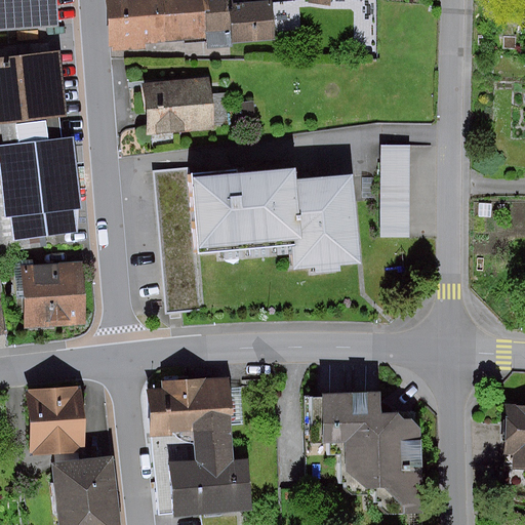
[(54,0),(0,0),(0,14),(56,11),(54,0)]
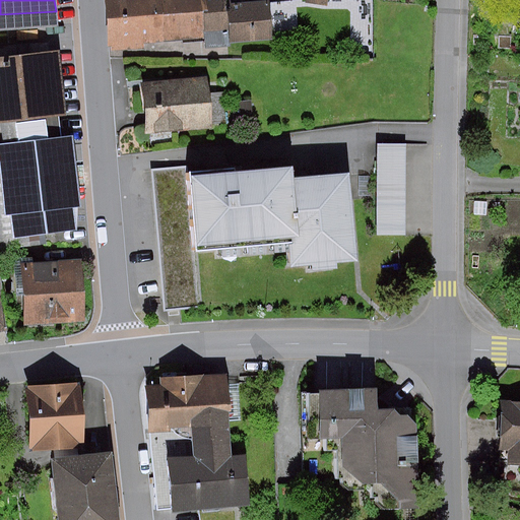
[(111,0),(114,48),(152,46),(152,39),(183,38),(183,42),(207,41),(206,27),(204,0),(111,0)]
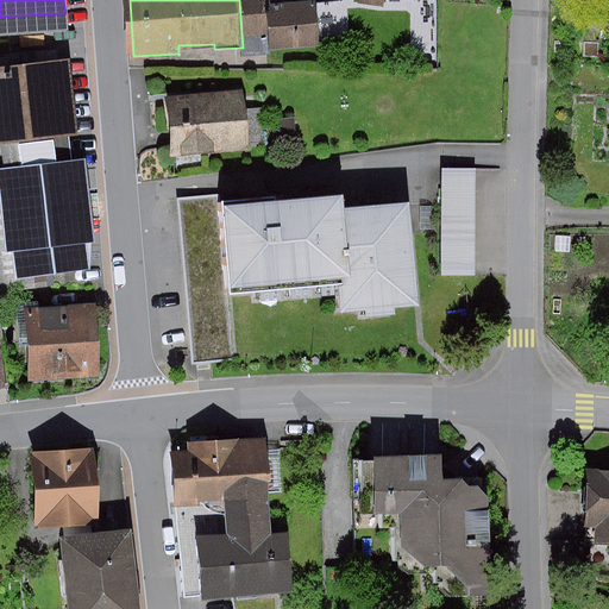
[(239,0),(242,32),(269,30),(271,46),(319,44),(315,0),(239,0)]
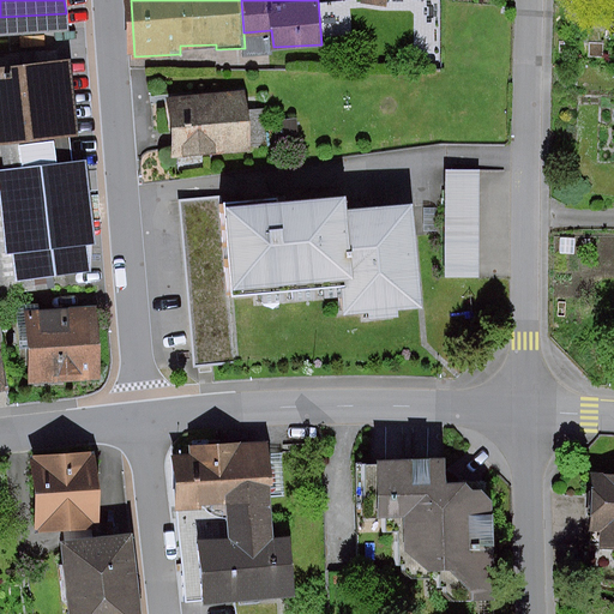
[(72,56),(0,64),(0,143),(4,143),(7,170),(0,170),(0,182),(10,272),(94,264),(91,241),(97,240),(89,161),(76,162),(73,136),(80,136),(72,56)]
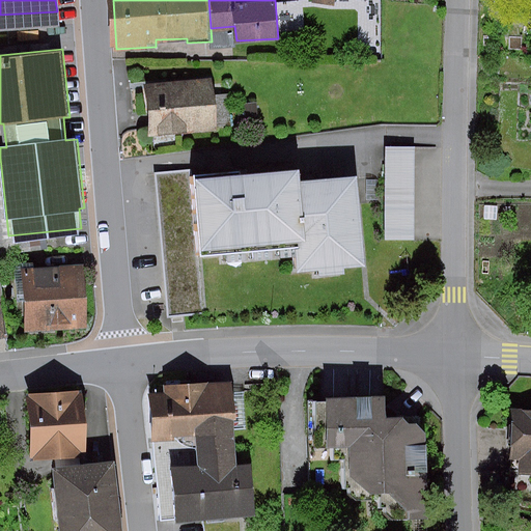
[(213,124),(208,83),(141,89),(144,131),(213,124)]
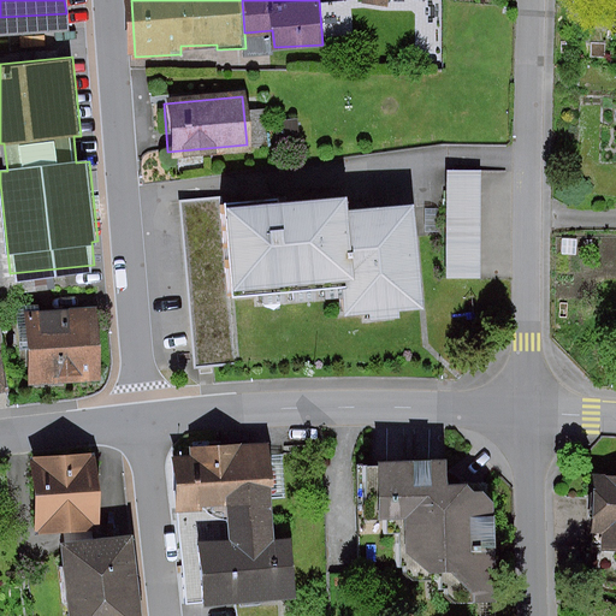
[(484,272),(487,173),(452,172),(448,271),(484,272)]
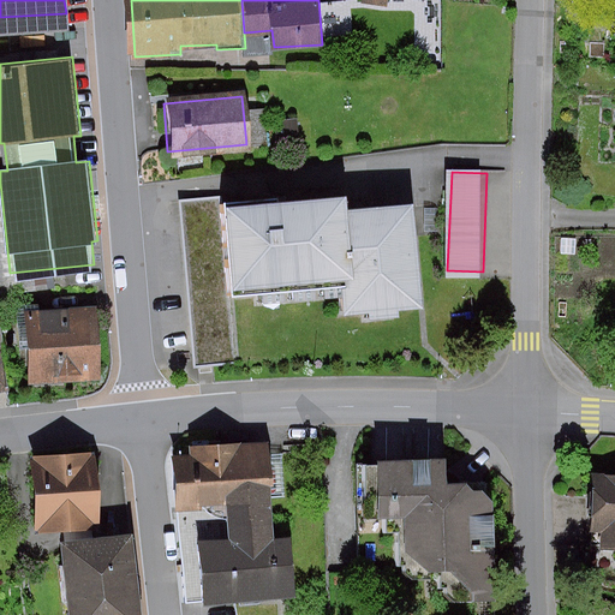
[(220,198),(228,293),(242,292),(341,284),(344,312),(366,311),(366,316),(395,315),(394,309),(418,306),(410,203),(345,209),(342,187),(227,197),(220,198)]
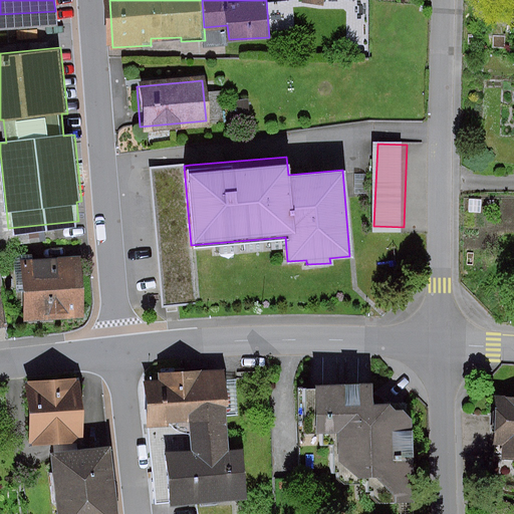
[(190,162),(153,166),(167,307),(207,303),(202,244),(191,245),(184,166),(190,165),(190,162)]
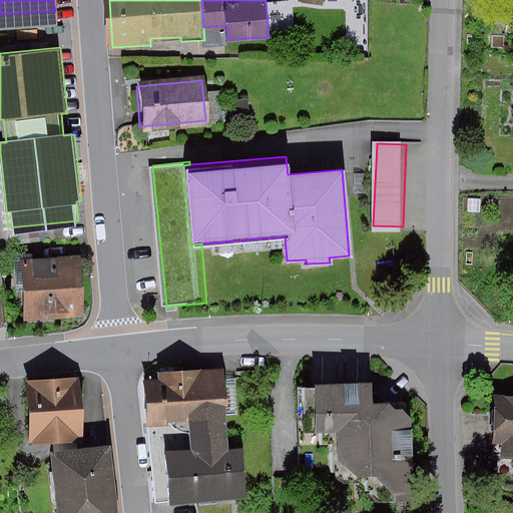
[(83,257),(23,260),(26,319),(86,315),(83,257)]
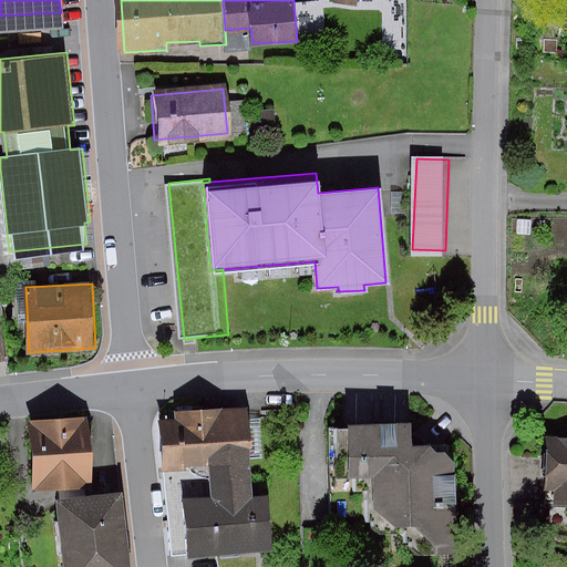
[(0,361),(13,359),(3,290),(0,290),(0,361)]
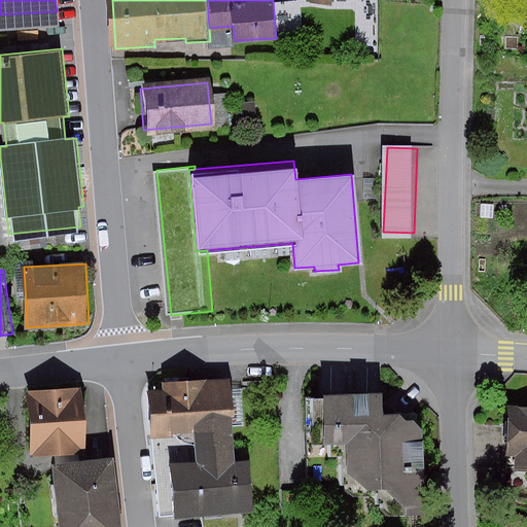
[(166,390),(150,390),(151,434),(195,433),(233,431),(232,412),(239,412),(237,378),(166,381),(166,390)]
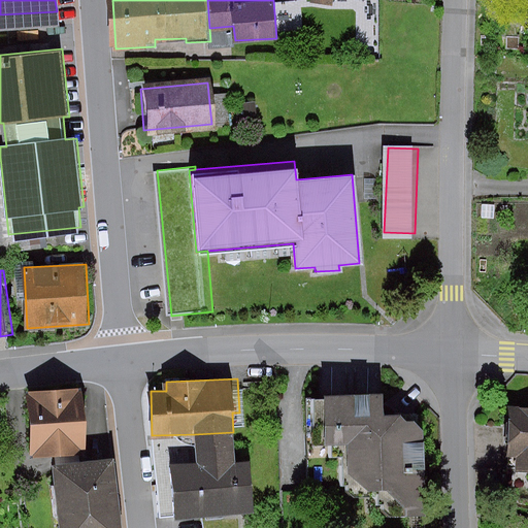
[(84,386),(28,390),(33,455),(57,453),(81,450),(89,451),(84,386)]
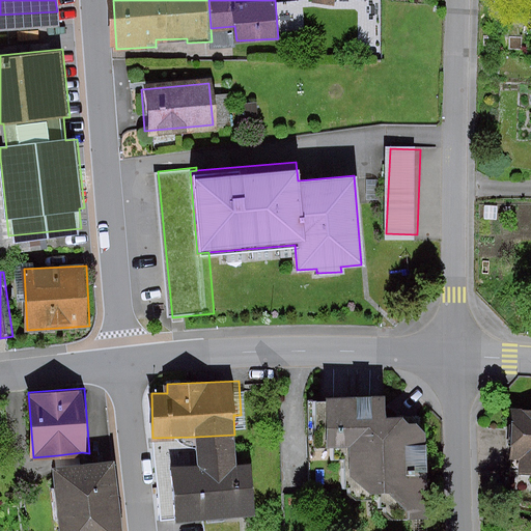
[(388,398),(318,398),(319,437),(358,437),(358,494),(427,493),(426,420),(388,421),(388,398)]
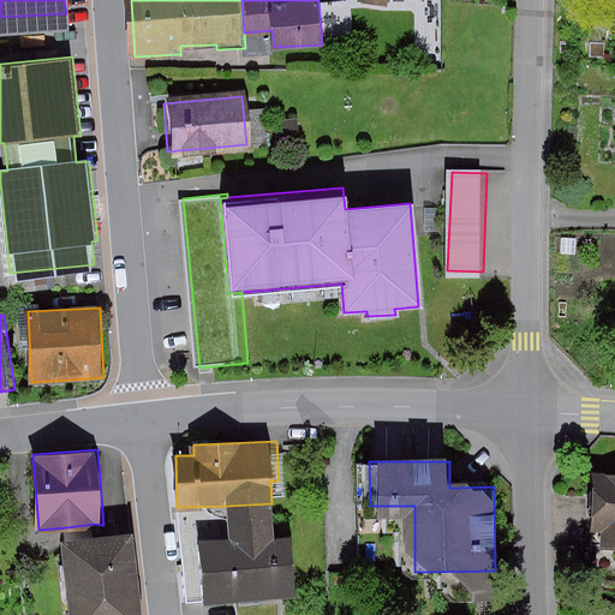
[(614,475),(593,475),(592,532),(604,532),(603,561),(614,561),(614,475)]
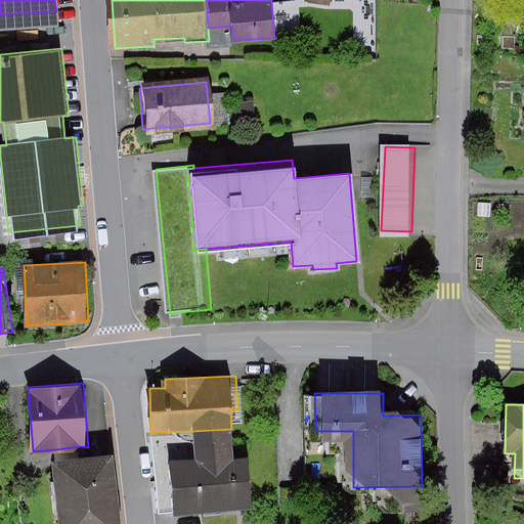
[(231,429),(193,431),(195,459),(169,461),(173,512),(206,510),(242,508),(252,507),(249,457),(233,459),(231,429)]
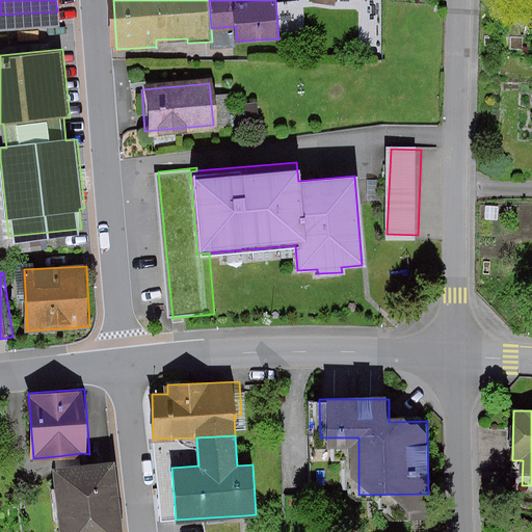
[(155,452),(160,515),(173,514),(167,451),(155,452)]
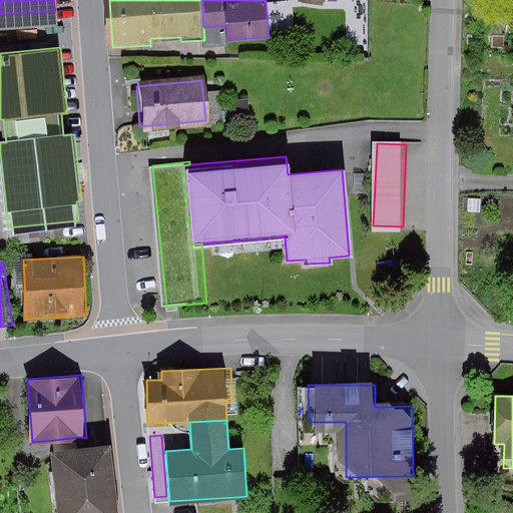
[(49,453),(54,512),(113,512),(108,448),(80,450),(79,437),(55,440),(56,452),(49,453)]
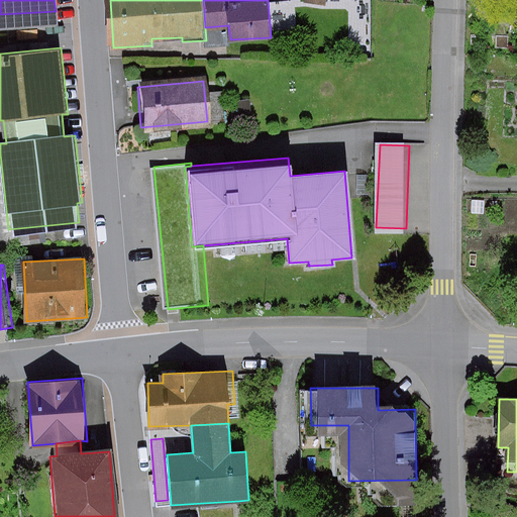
[(238,516),(238,501),(203,503),(204,516),(238,516)]
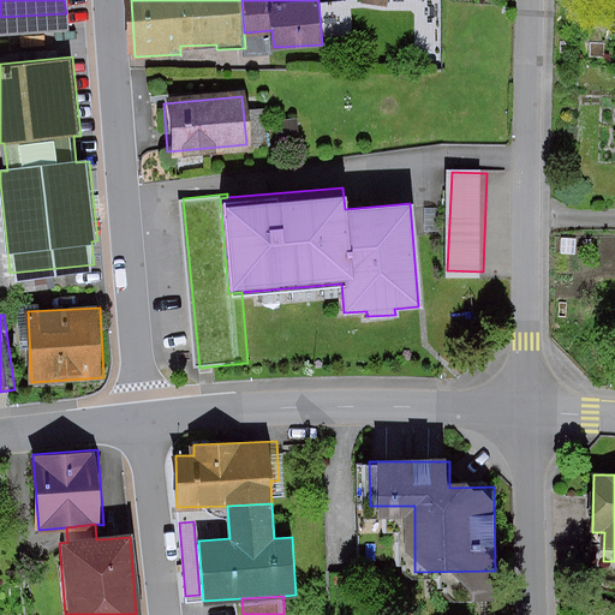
All buildings are outlined.
